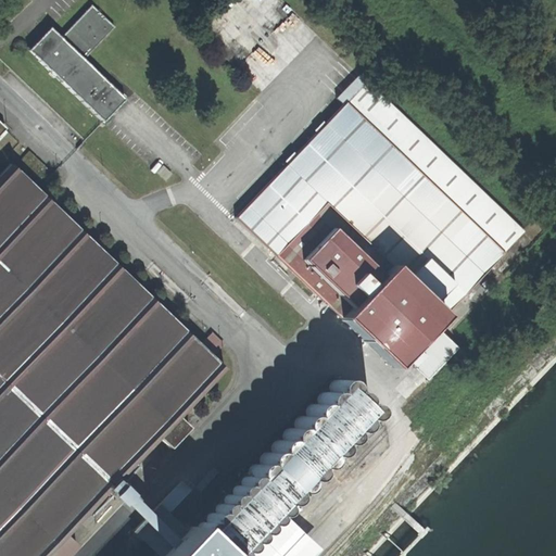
[(52,27),(29,51),(104,122),(128,96),(115,84),(113,86),(85,60),(116,27),(93,5),(70,32),(63,37),(52,27)]
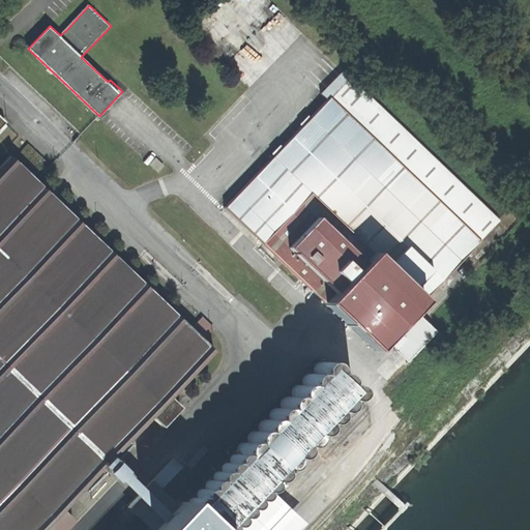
[(226,206),(375,350),(500,221),(351,77),(226,206)]
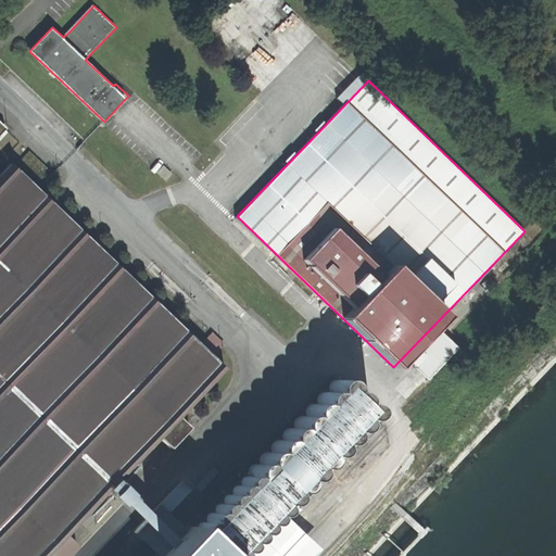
[(202,348),(13,165),(0,178),(0,555),(68,555),(79,545),(70,535),(110,493),(118,502),(130,489),(123,481),(163,439),(174,450),(194,429),(182,417),(228,370),(214,357),(227,344),(215,333),(202,348)]
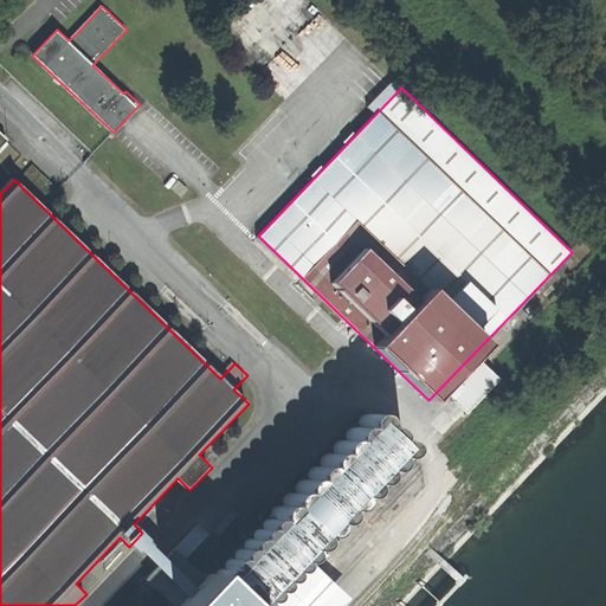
[(207,574),(175,605),(257,605),(408,449),(371,411),(211,578),(207,574)]
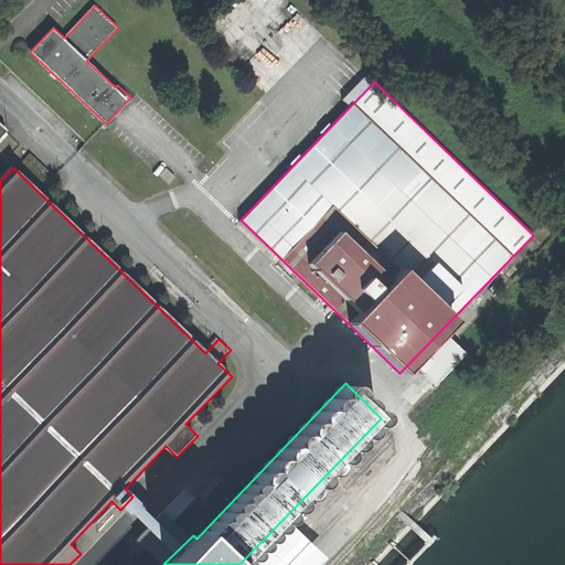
[(160,514),(144,533),(152,542),(171,523),(160,514)]
